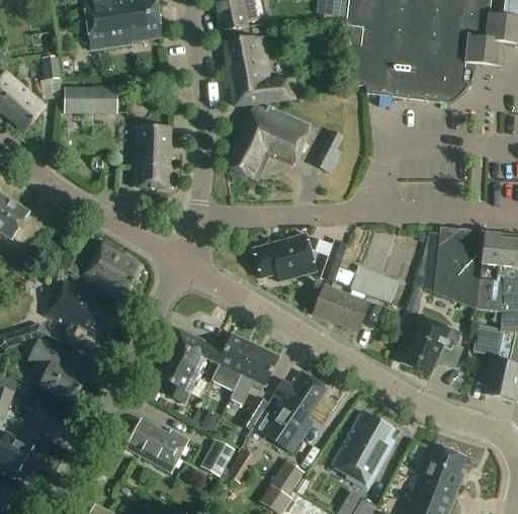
[(83,0),(91,50),(132,44),(132,41),(162,36),(156,0),(83,0)]
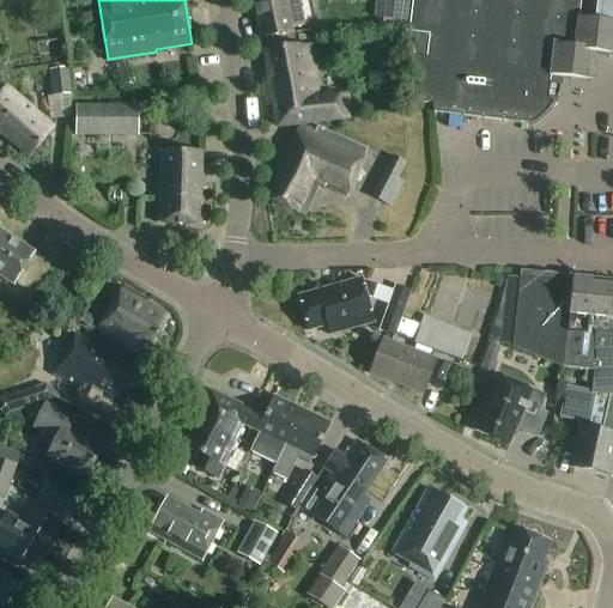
[(254,0),(254,2),(258,19),(261,36),(281,32),(292,30),(291,25),(304,22),(299,0),(254,0)]
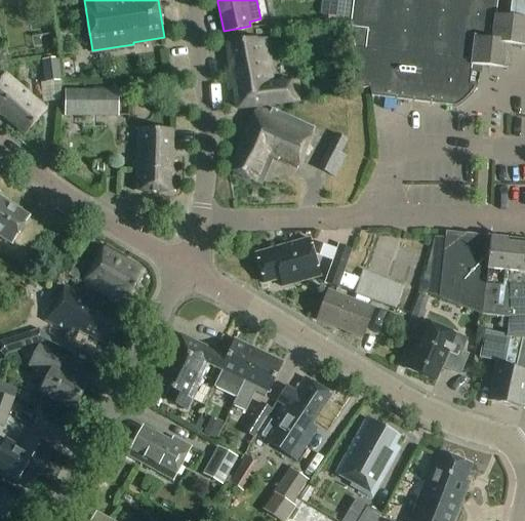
[(333,0),(332,14),(352,16),(354,0),(333,0)]
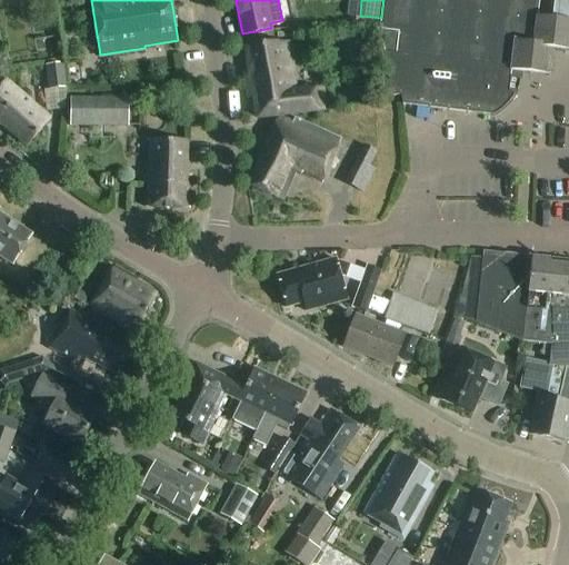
[(529,15),(530,0),(385,0),(381,25),(392,92),(401,91),(403,101),(495,112),(499,110),(502,107),(507,103),(510,100),(512,96),(515,91),(510,88),(512,73),(521,75),(521,71),(538,72),(548,75),(551,47),(563,49),(563,50),(568,51),(568,49),(568,0),(561,0),(559,18),(545,17),(529,15)]
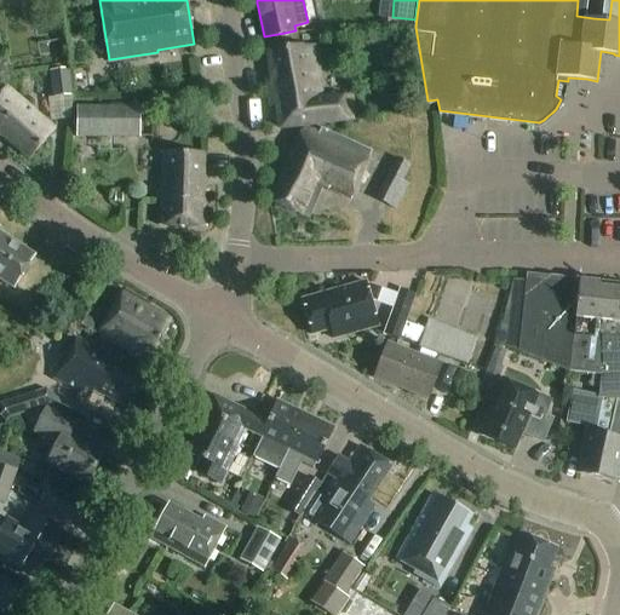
[(322,93),(315,42),(267,49),(270,76),(267,76),(270,104),(277,103),(280,122),(355,114),(352,91),(322,93)]
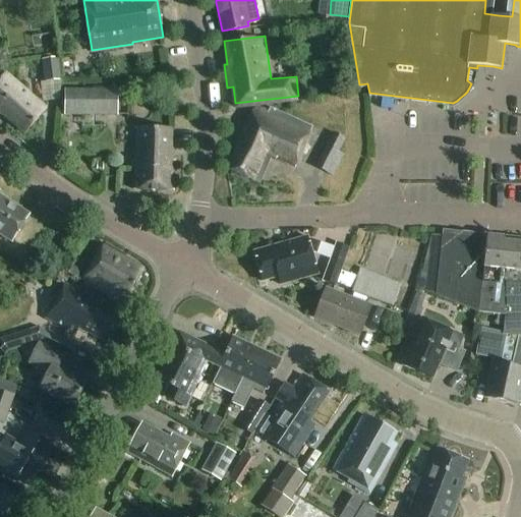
[(42,58),(45,80),(61,78),(58,56),(42,58)]
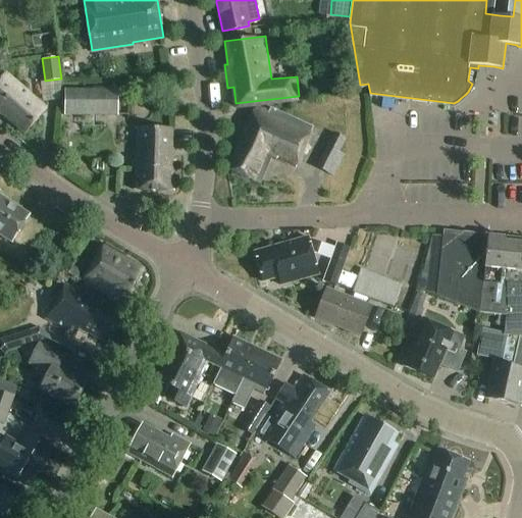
[(46,106),(6,71),(0,79),(0,111),(23,132),(46,106)]
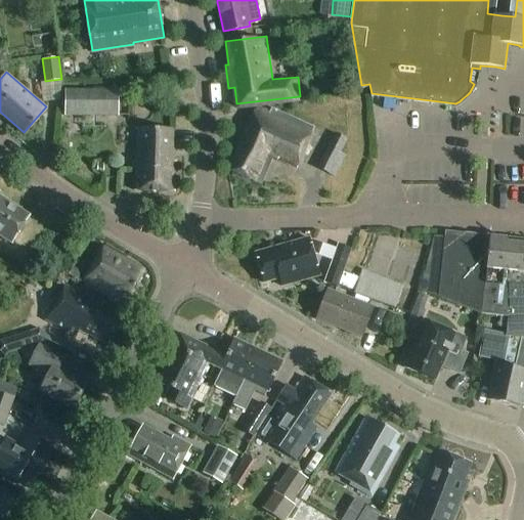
[(63,116),(118,117),(118,91),(64,91),(63,116)]
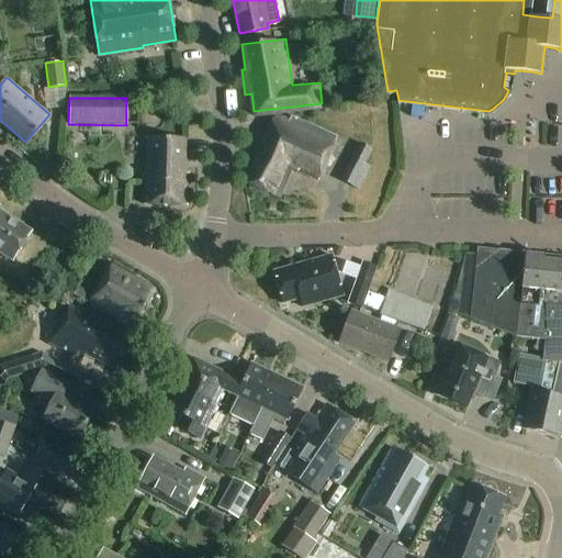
[(245,178),(280,194),(293,165),(318,177),(337,132),(292,111),(290,115),(277,110),(245,178)]
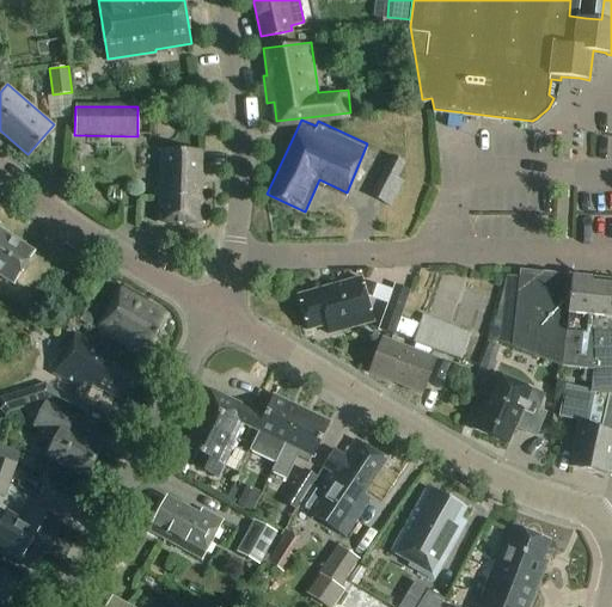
[(201,151),(159,151),(158,219),(204,220),(206,188),(201,188),(201,151)]
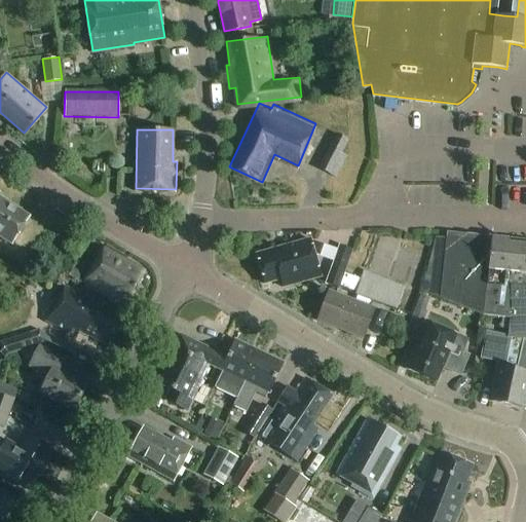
[(335,132),(317,166),(337,176),(347,154),(342,152),(348,139),(335,132)]
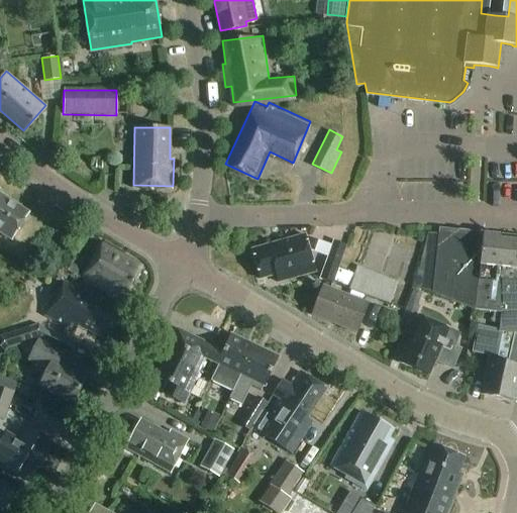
[(0,229),(11,237),(29,211),(0,192),(0,229)]
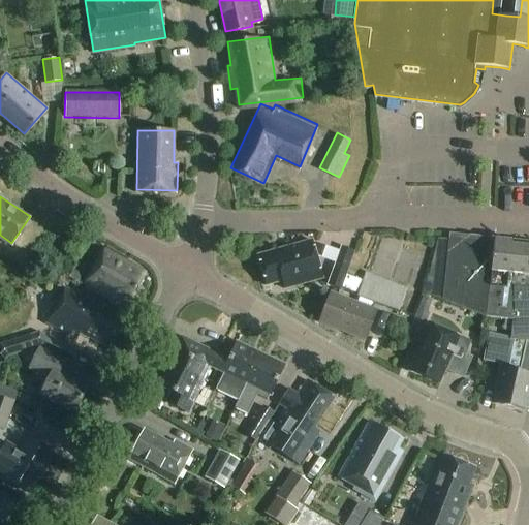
[(321,274),(311,236),(257,251),(266,281),(282,277),(284,285),(321,274)]
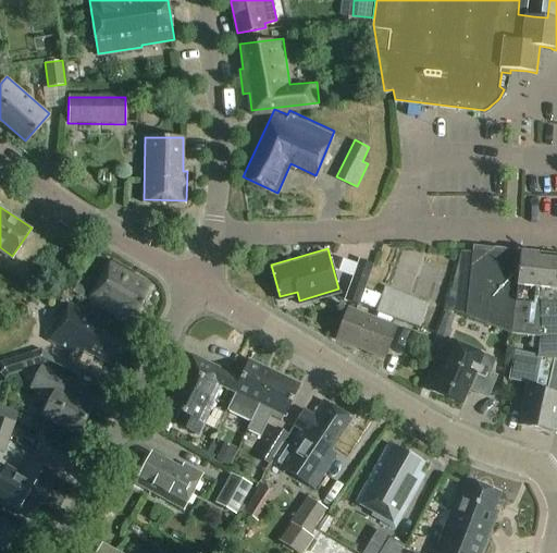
[(469,314),(507,330),(517,253),(477,248),(469,314)]
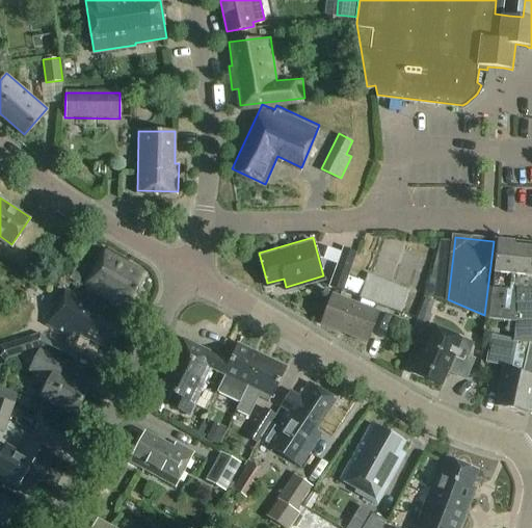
[(494,241),(484,315),(487,316),(515,319),(521,339),(491,333),(485,359),(503,363),(498,387),(500,387),(497,403),(529,411),(531,393),(531,244),(497,241),(497,242),(494,241)]
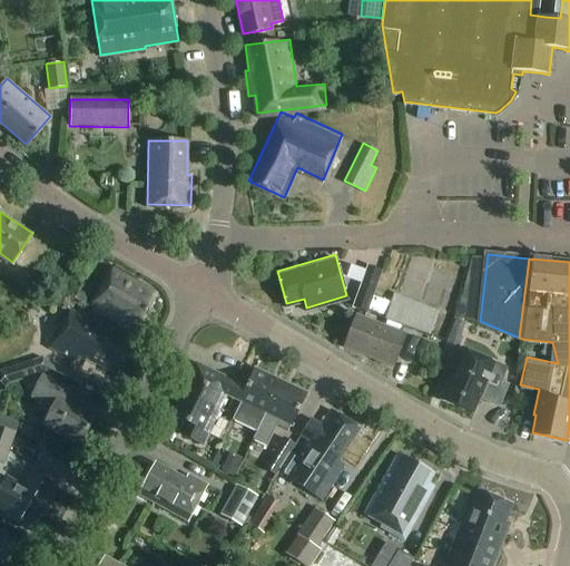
[(366,263),(351,305),(366,311),(367,308),(386,314),(385,318),(429,334),(439,309),(393,292),(390,300),(373,294),(382,269),(366,263)]
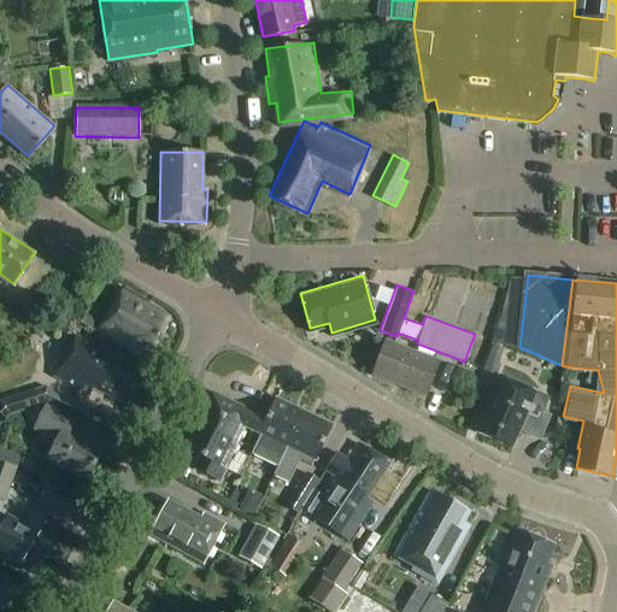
[(144,296),(124,287),(100,333),(147,358),(170,316),(141,300),(144,296)]
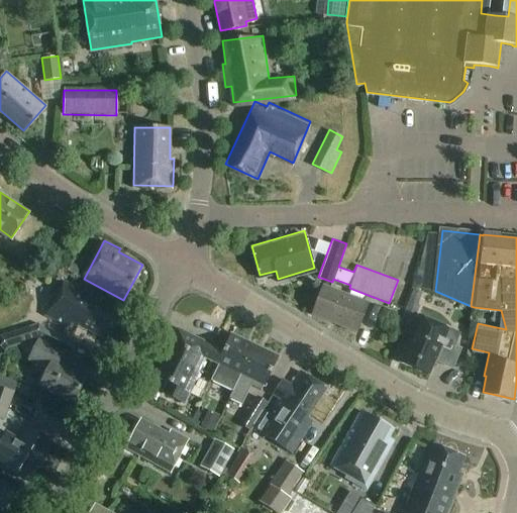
[(120,309),(64,280),(46,314),(75,328),(78,323),(106,337),(120,309)]
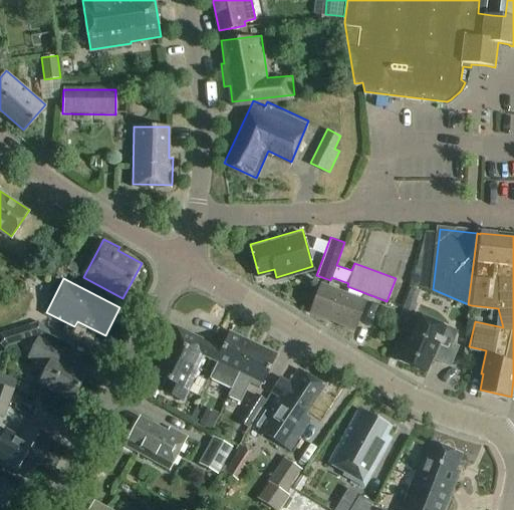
[(341,289),(320,281),(310,309),(354,327),(365,298),(341,289)]
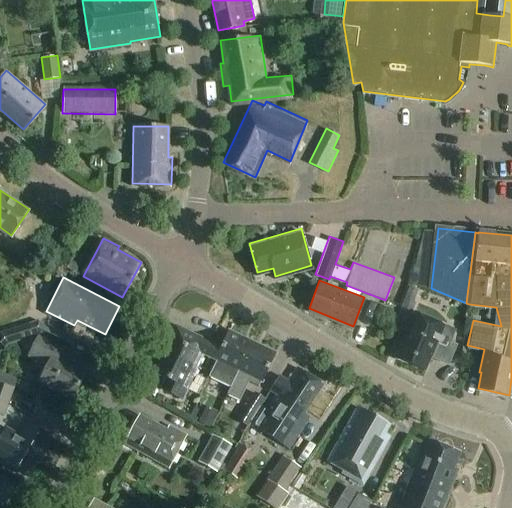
[(407,286),(400,306),(412,311),(419,291),(407,286)]
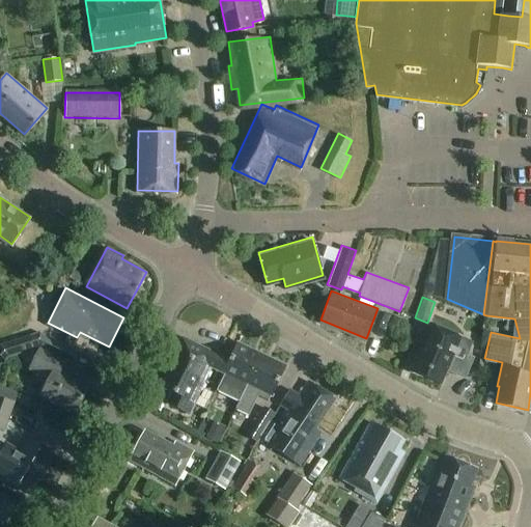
[(418,353),(411,369),(440,382),(446,368),(464,376),(473,356),(466,353),(471,340),(459,335),(428,322),(416,352),(418,353)]
